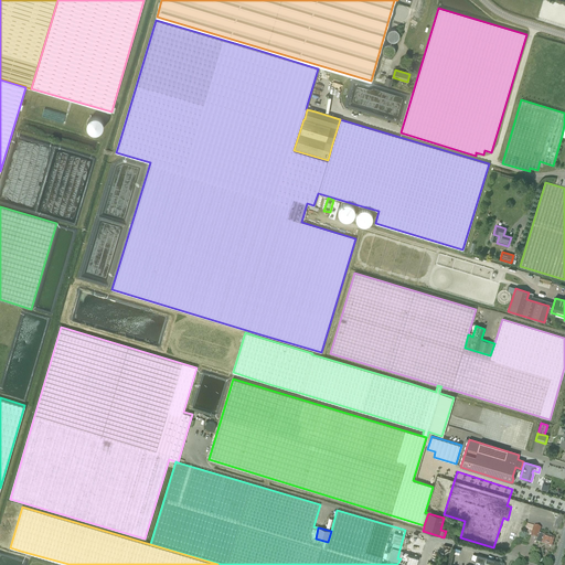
[(552,547),(554,539),(544,535),(544,536),(539,535),(541,529),(533,528),(531,537),(537,540),(537,539),(543,540),(542,544),(552,547)]
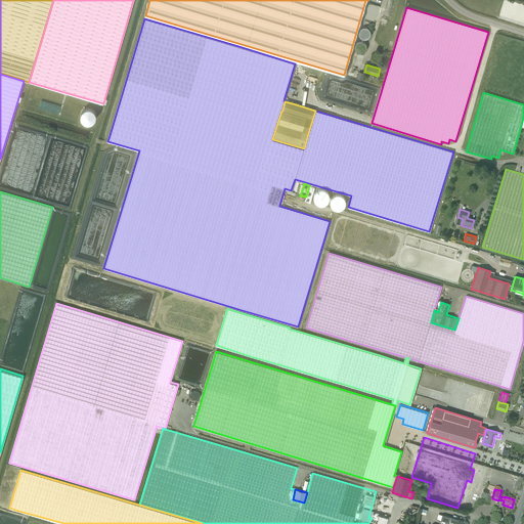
[(374,512),(370,520),(384,523),(386,523),(389,517),(374,512)]
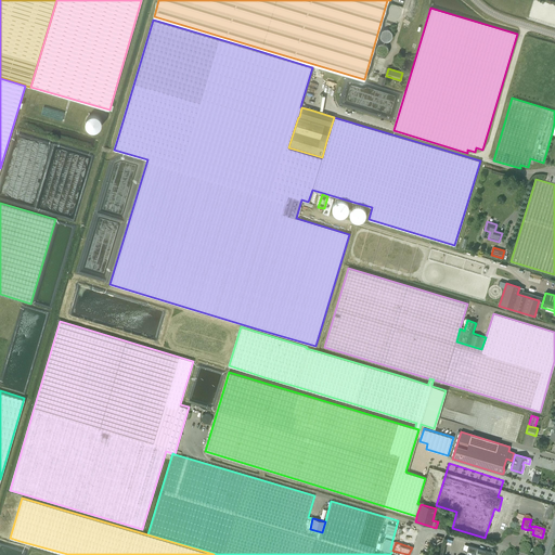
[(491,554),(493,553),(468,545),(466,551),(468,552),(466,554),(491,554)]
